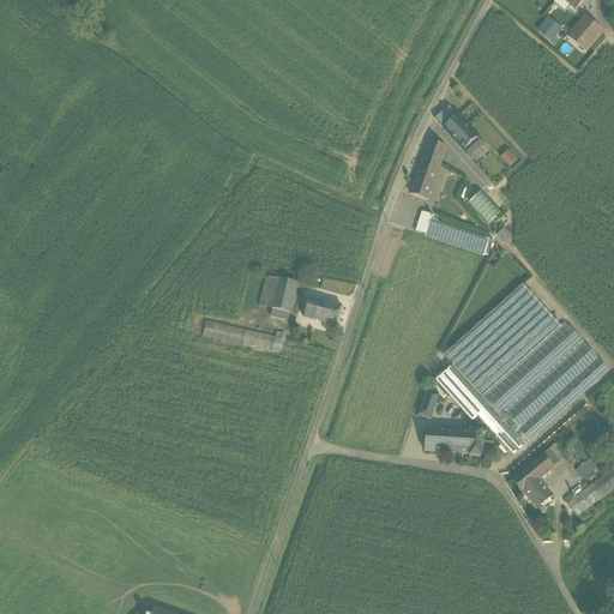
[(561,0),(575,11),(583,0),(561,0)]
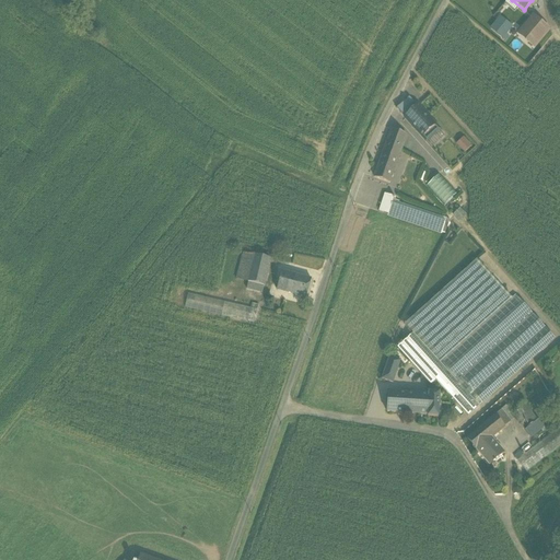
[(502,39),(512,26),(499,15),(489,28),(502,39)]
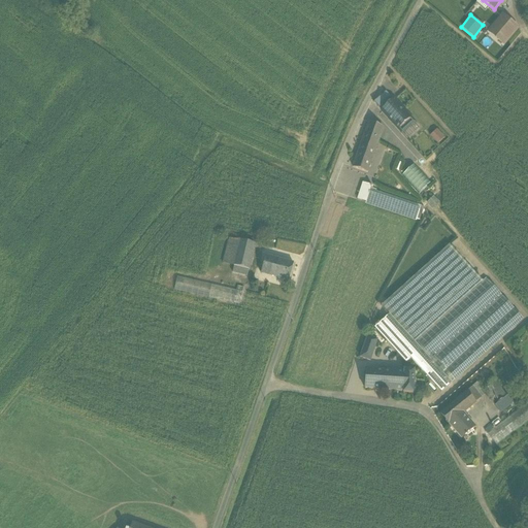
[(509,23),(502,17),(495,26),(501,31),(495,38),(502,44),(515,30),(508,25),(509,23)]
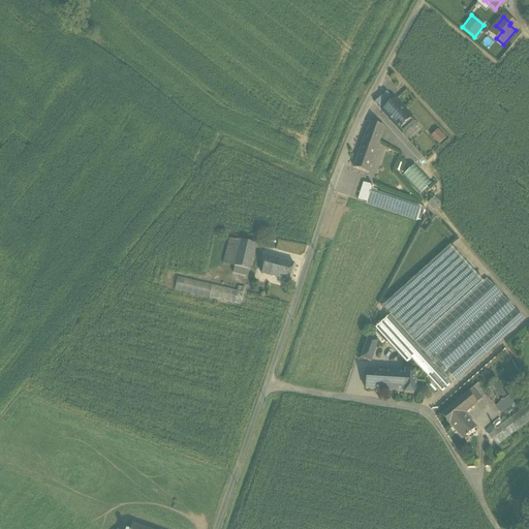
[(386,94),(375,104),(382,112),(394,102),(386,94)]
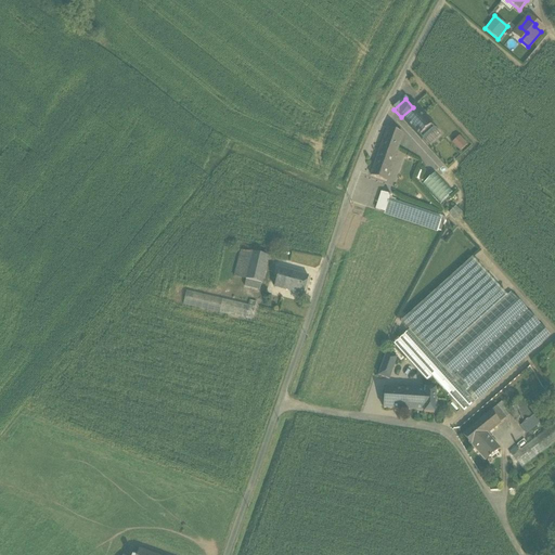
[(429,126),(413,107),(401,117),(418,136),(429,126)]
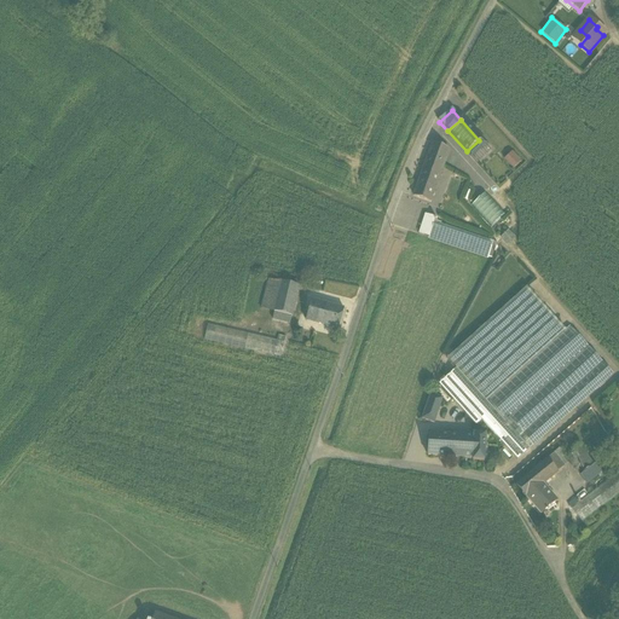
[(479,140),(467,151),(470,156),(484,144),(479,140)]
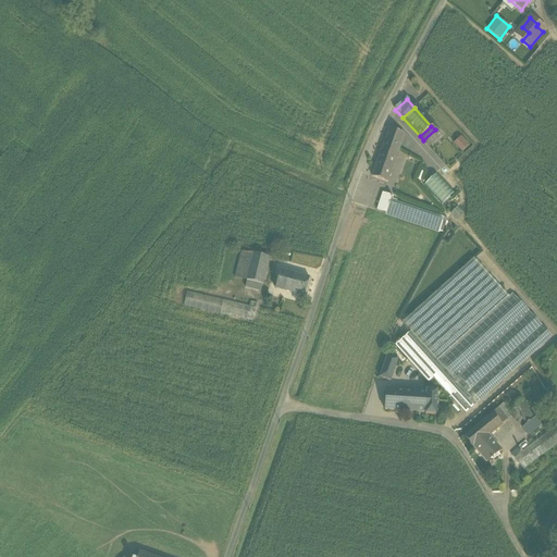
[(404,136),(390,131),(372,177),(387,183),(404,136)]
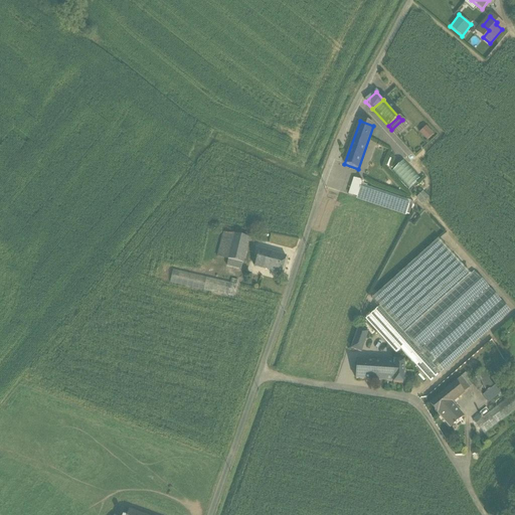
[(425,141),(433,134),(425,126),(418,133),(425,141)]
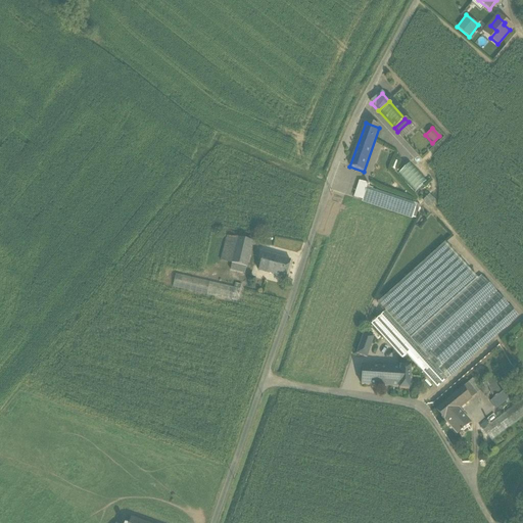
[(397,174),(415,191),(426,181),(409,162),(397,174)]
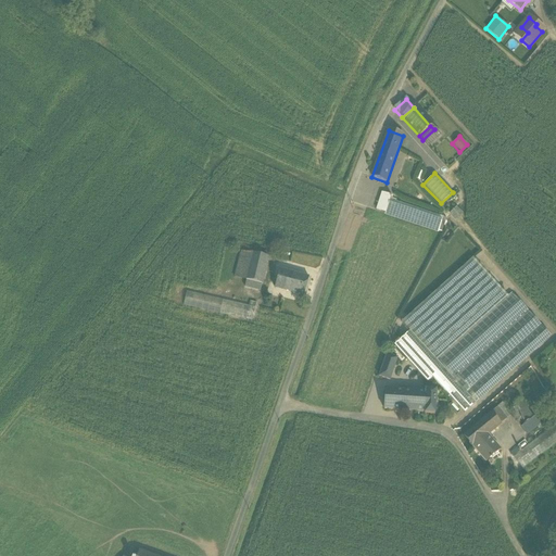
[(439,216),(390,200),(391,197),(381,193),(376,211),(434,230),(439,216)]
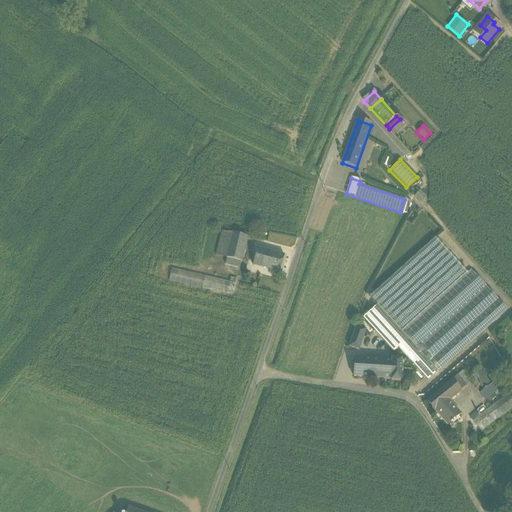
[(461,351),(510,307),(475,269),(470,273),(438,239),(444,234),(436,225),(391,265),(375,280),(381,286),(366,299),(376,309),(361,323),(390,354),(396,349),(426,382),(437,372),(428,363),(452,341),(461,351)]
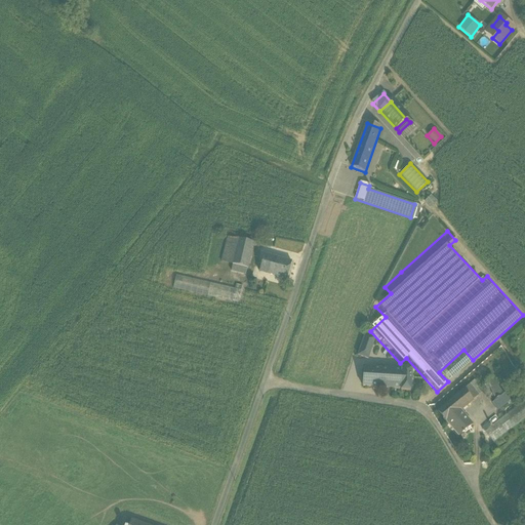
[(238,240),(229,238),(223,264),(232,266),(237,248),(238,240)]
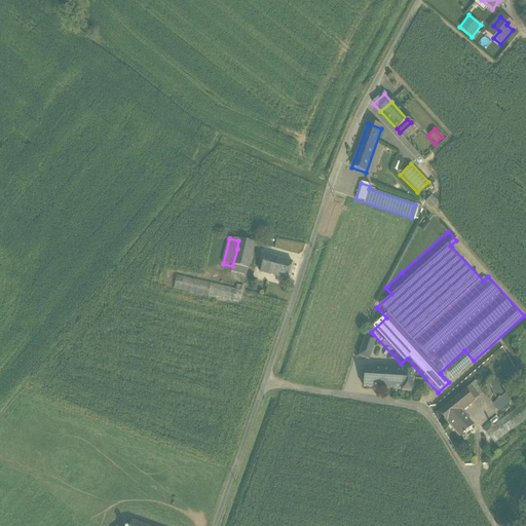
[(254,243),(238,240),(237,249),(252,252),(254,243)]
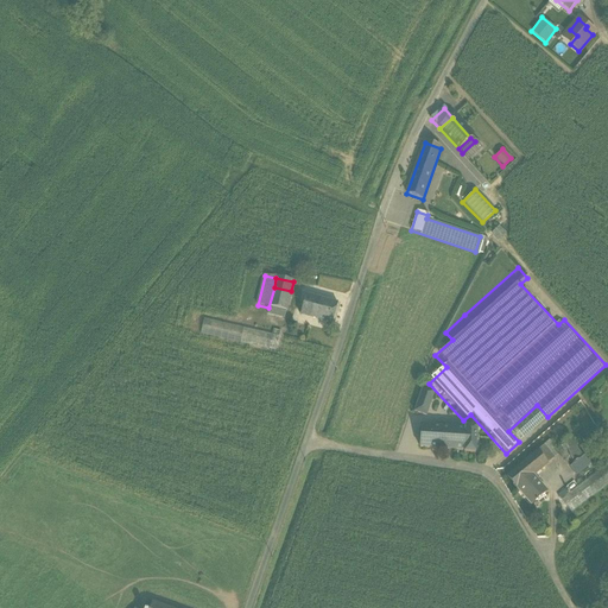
[(291,291),(274,287),(268,308),(285,312),(291,291)]
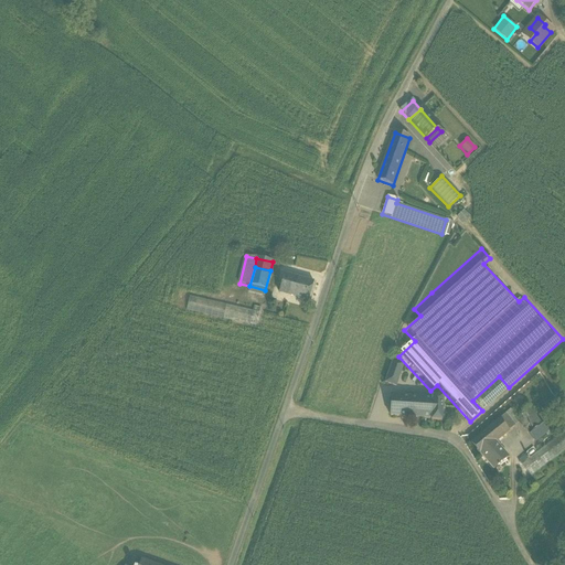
[(301,279),(284,275),(279,294),(287,296),(289,289),(301,292),(304,286),(300,285),(301,279)]
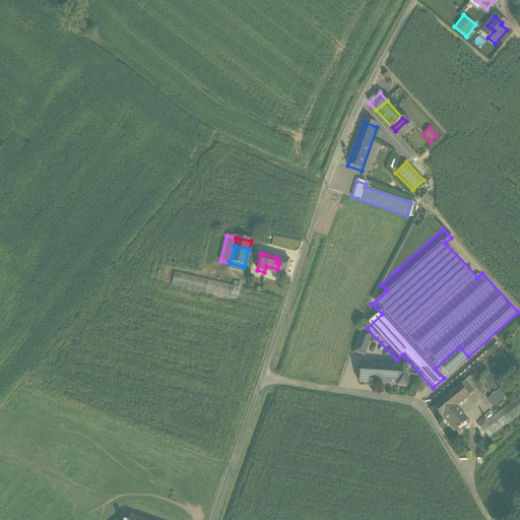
[(288,260),(277,257),(276,262),(279,263),(277,269),(266,266),(264,272),(284,277),(288,260)]
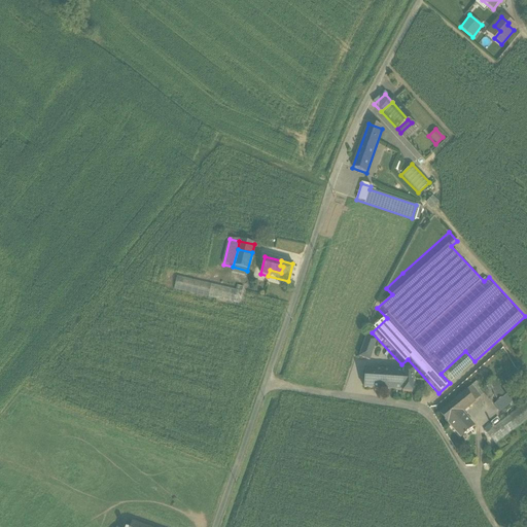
[(247,271),(233,267),(232,272),(246,275),(247,271)]
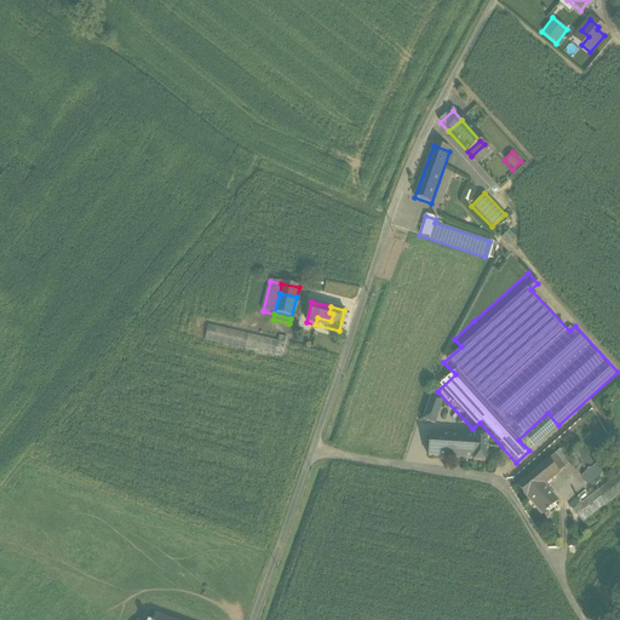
[(277,342),(207,326),(204,342),(281,360),(286,338),(279,337),(277,342)]
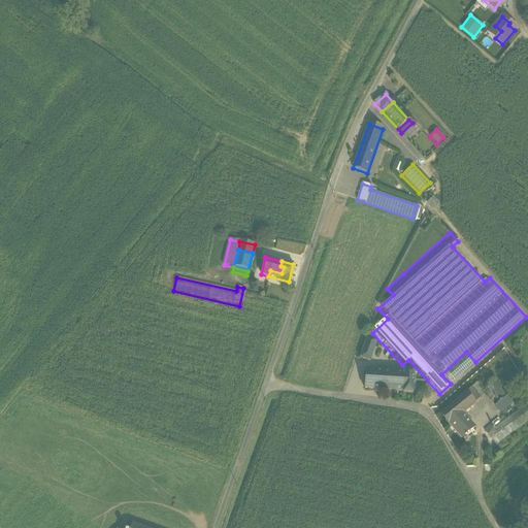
[(367,338),(360,358),(368,361),(375,340),(367,338)]
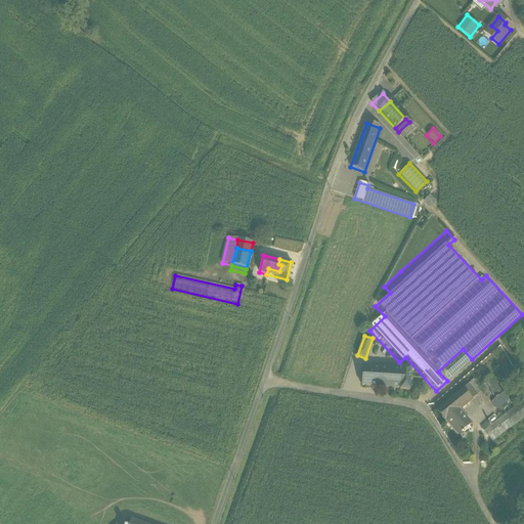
[(438,372),(447,381),(472,359),(463,349),(438,372)]
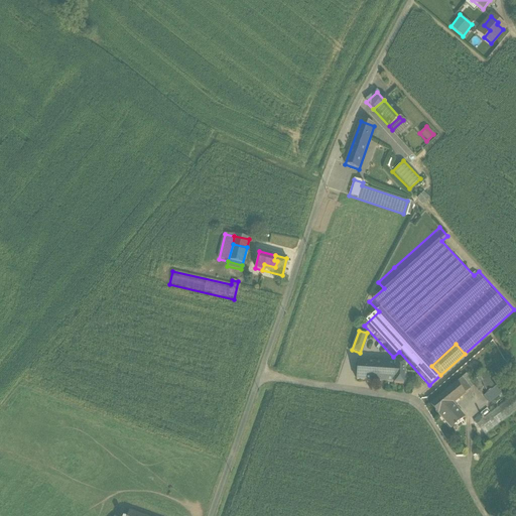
[(374,363),(357,362),(356,381),(373,382),(374,363)]
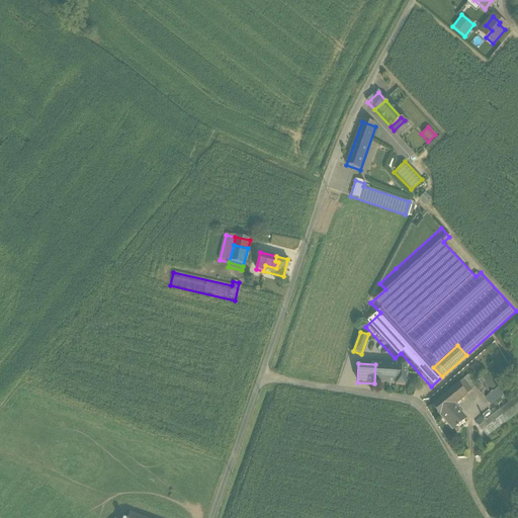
[(396,365),(375,364),(374,383),(396,384),(396,365)]
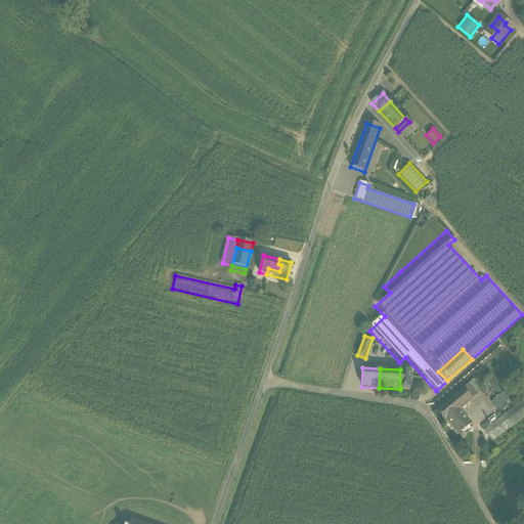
[(410,368),(400,368),(400,369),(400,389),(399,391),(409,391),(410,368)]
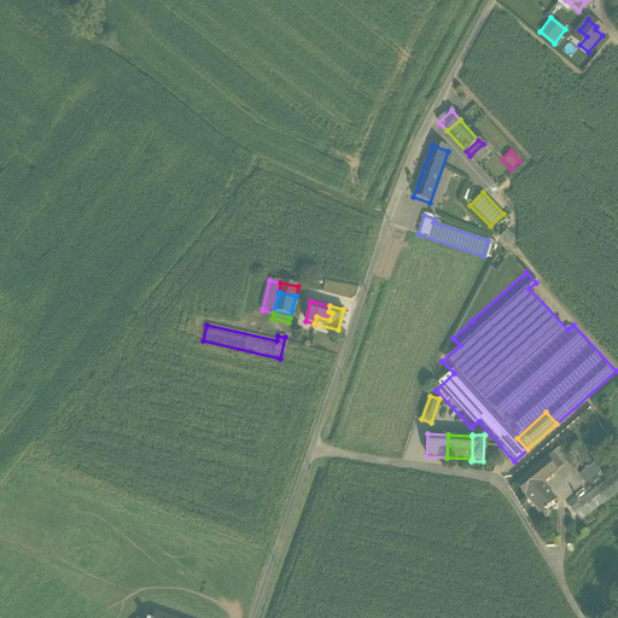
[(593,465),(577,445),(564,456),(569,462),(578,476),(593,465)]
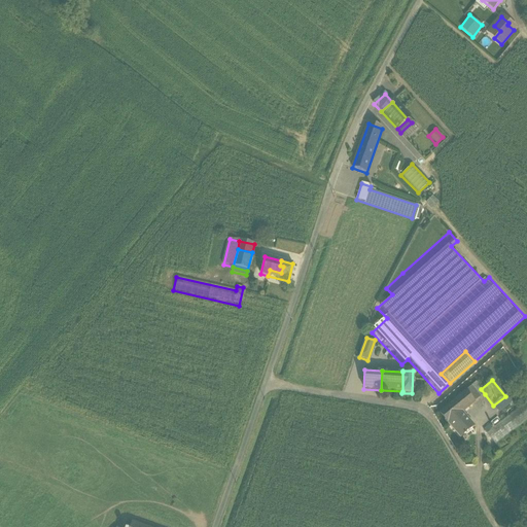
[(470,387),(480,398),(485,394),(481,389),(476,383),(470,387)]
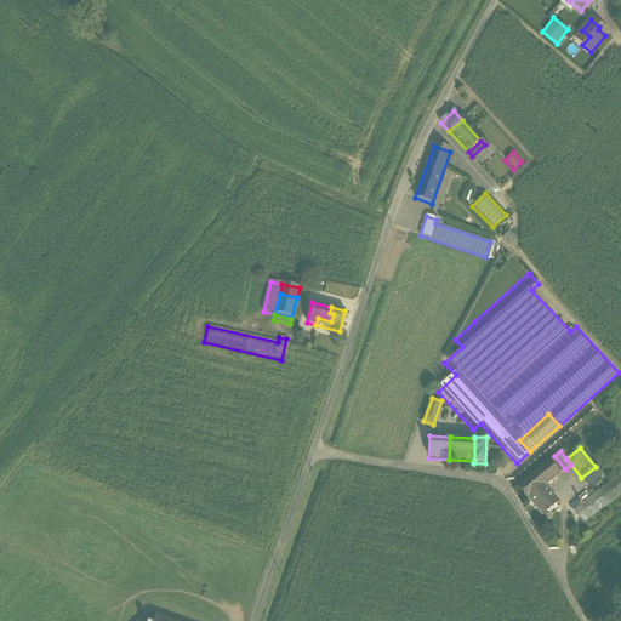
[(565,469),(554,456),(548,461),(559,474),(565,469)]
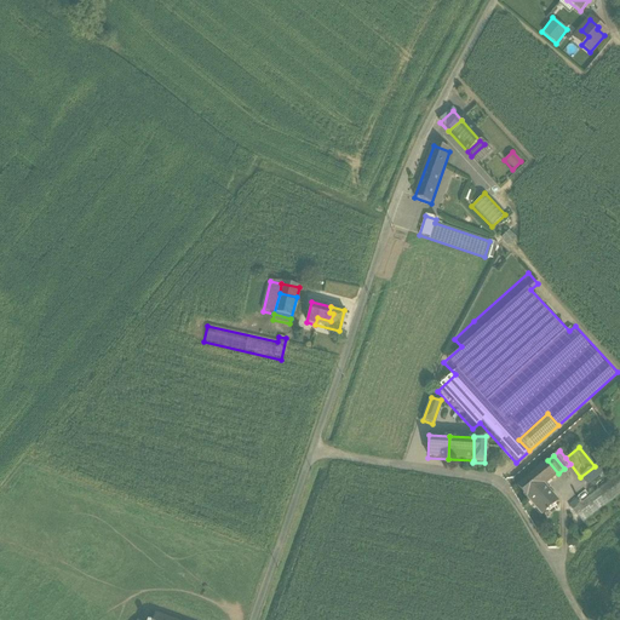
[(558,474),(547,460),(537,470),(546,483),(558,474)]
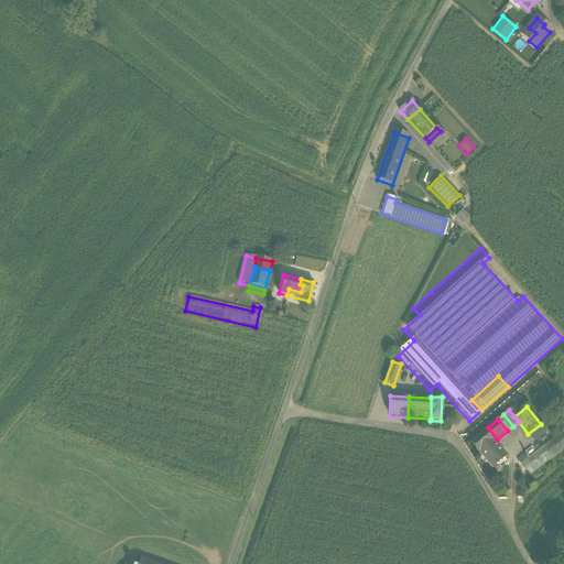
[(541,424),(528,434),(533,441),(545,431),(541,424)]
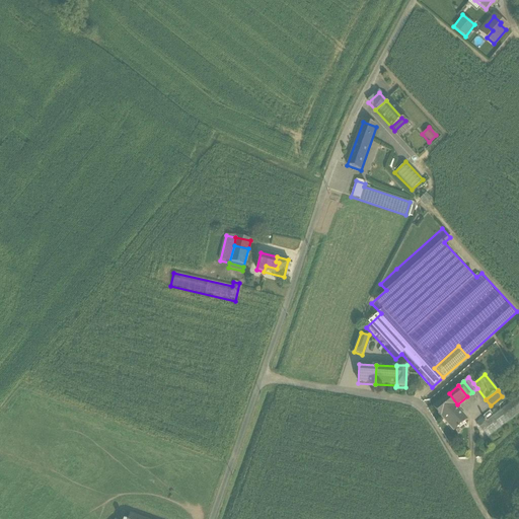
[(457,404),(449,393),(433,408),(452,431),(466,420),(455,406),(457,404)]
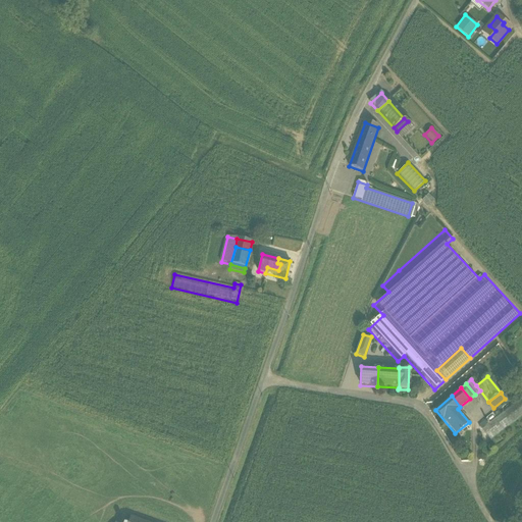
[(521,398),(497,418),(487,425),(485,421),(478,426),(489,440),(521,416),(521,398)]
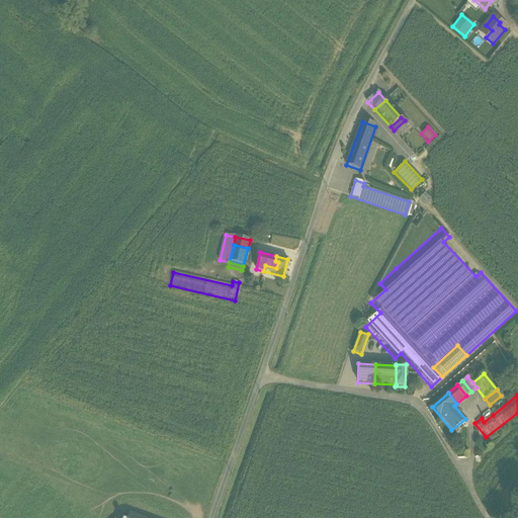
[(480,416),(482,418),(484,422),(493,415),(489,409),(480,416)]
